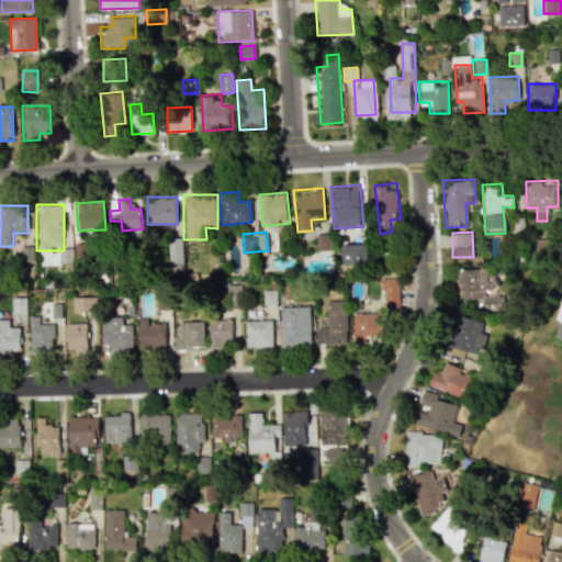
[(316,250),(329,249),(329,234),(315,234),(316,250)]
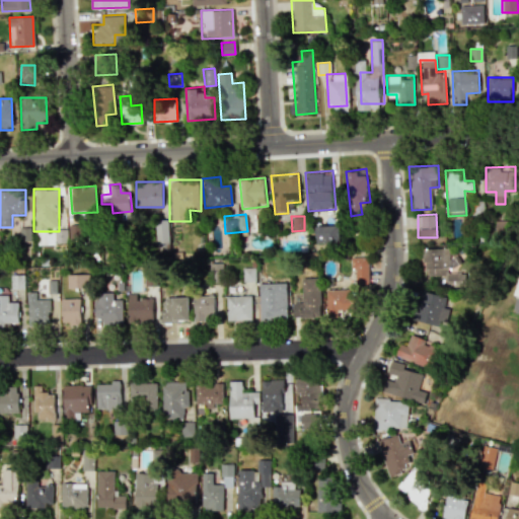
[(169,249),(156,250),(154,219),(167,218),(169,249)]
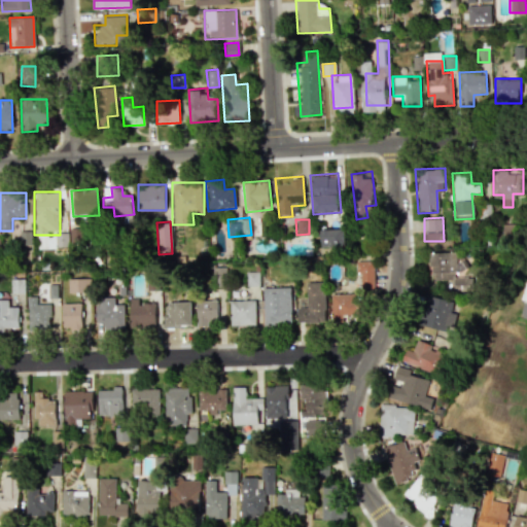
[(345,227),(346,247),(320,247),(319,229),(345,227)]
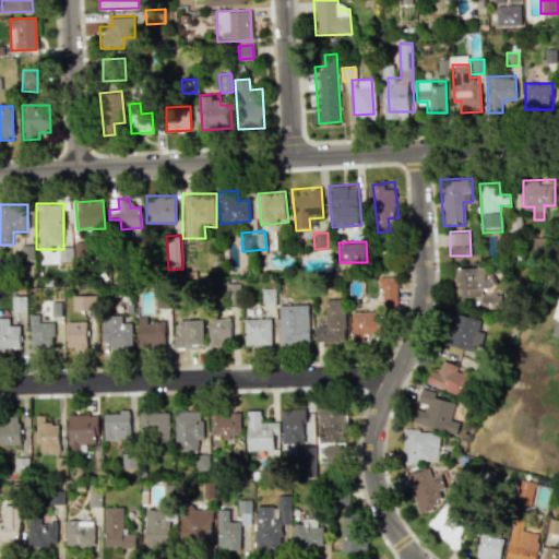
[(486,286),(487,296),(455,298),(454,268),(485,265),(486,275),(496,275),(497,285),(486,286)]
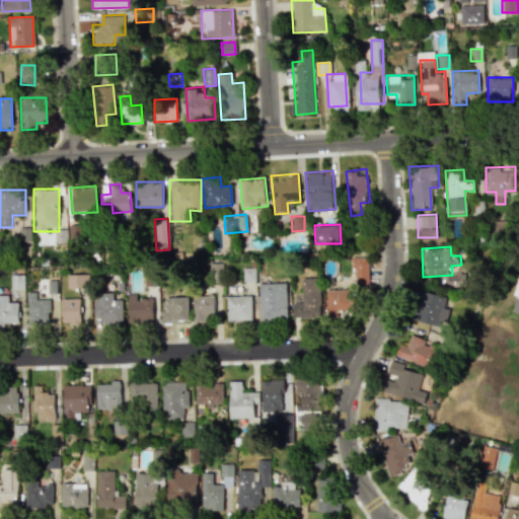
[(369,281),(351,282),(350,255),(369,255),(369,281)]
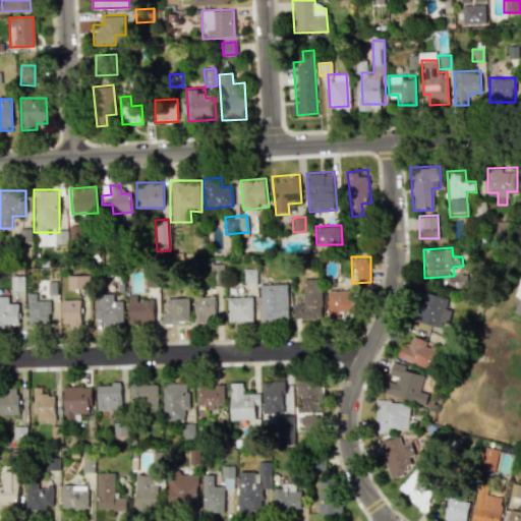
[(242,268),(242,282),(255,282),(255,268),(242,268)]
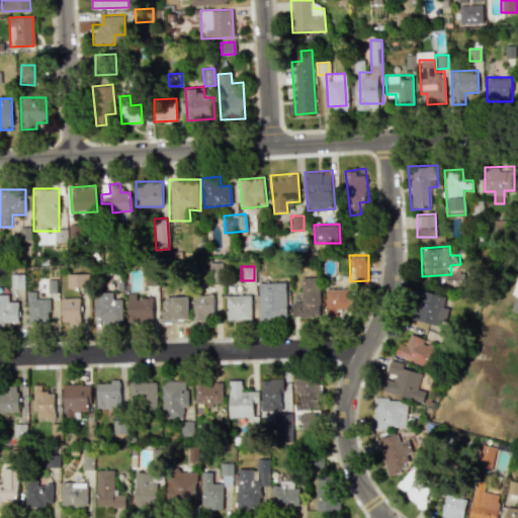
[(66,272),(88,272),(89,287),(67,287),(66,272)]
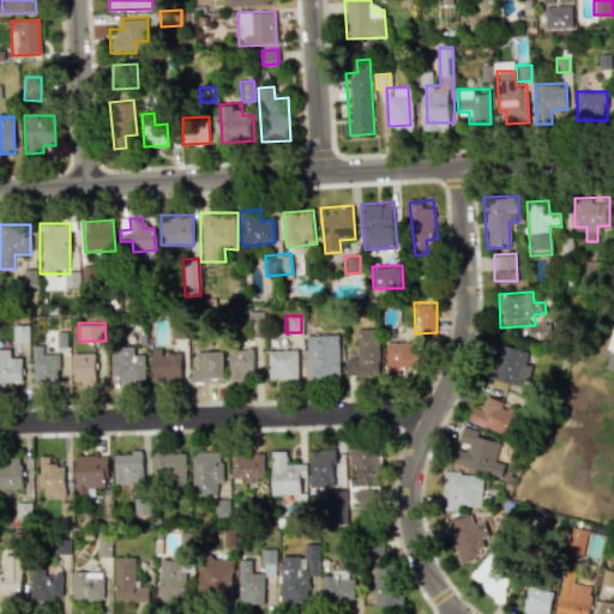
[(28,341),(26,325),(12,326),(13,342),(28,341)]
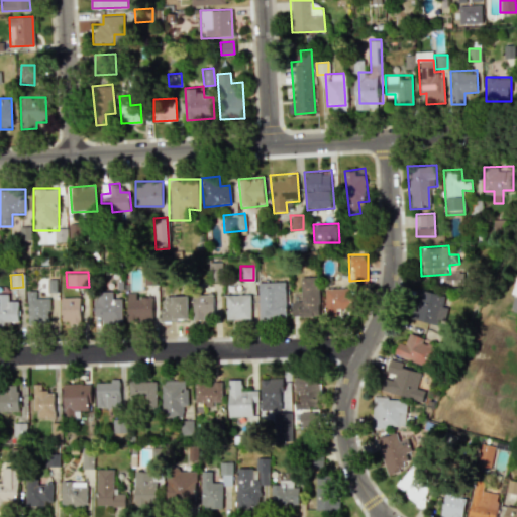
[(319,276),(319,316),(292,316),(291,296),(301,296),(301,276),(319,276)]
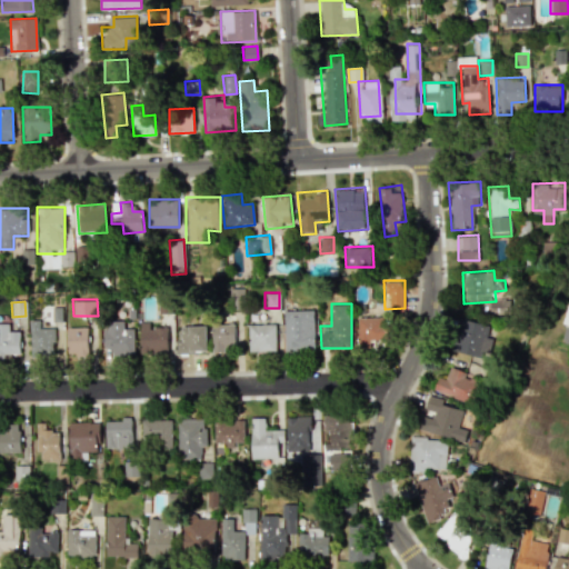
[(316,349),(285,351),(282,310),(313,308),(316,349)]
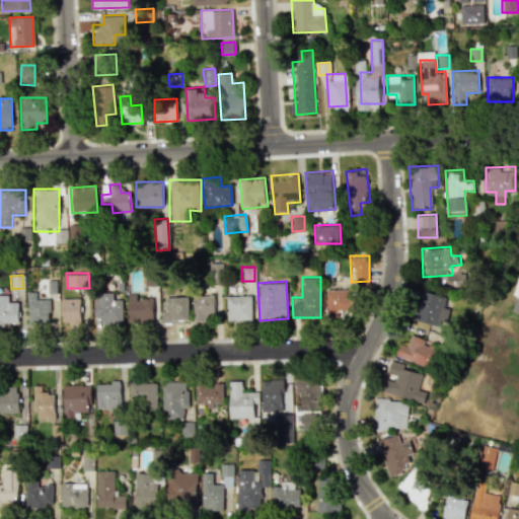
[(354,288),(355,313),(325,314),(325,289),(354,288)]
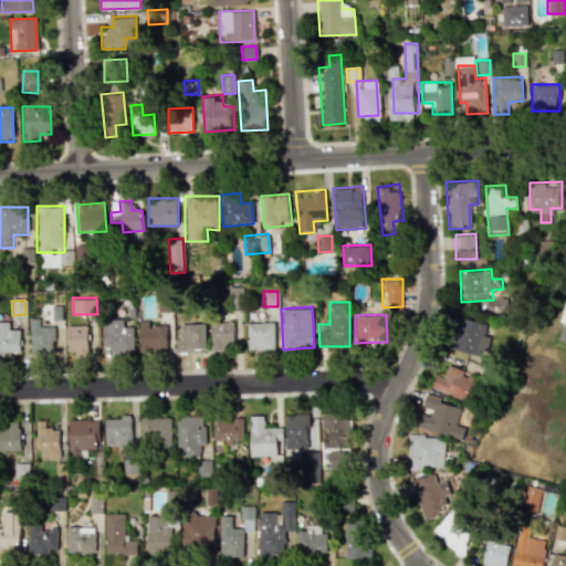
[(457,316),(486,324),(484,335),(491,337),(482,359),(450,347),(457,316)]
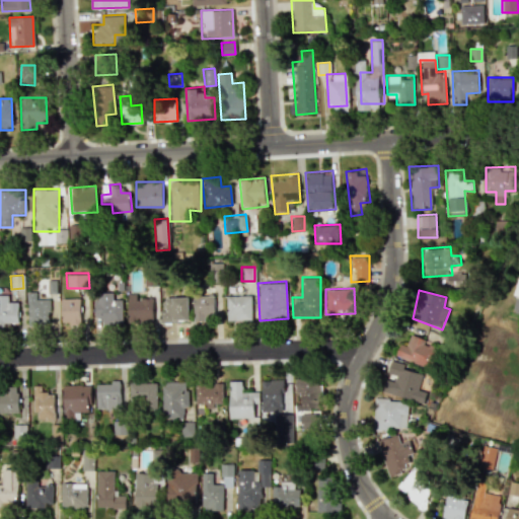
[(93,292),(113,291),(113,302),(122,302),(123,323),(94,324),(93,292)]
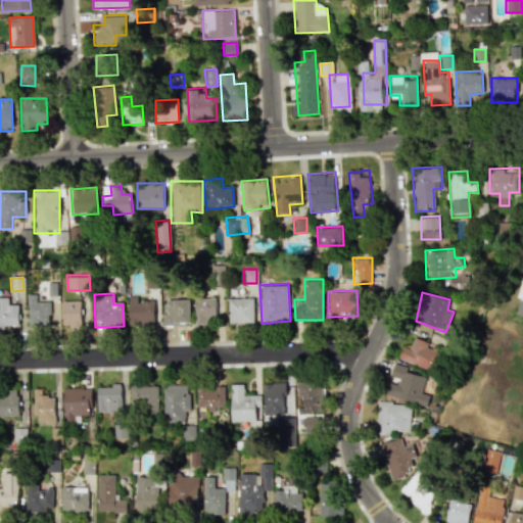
[(128,294),(155,295),(154,326),(127,325),(128,294)]
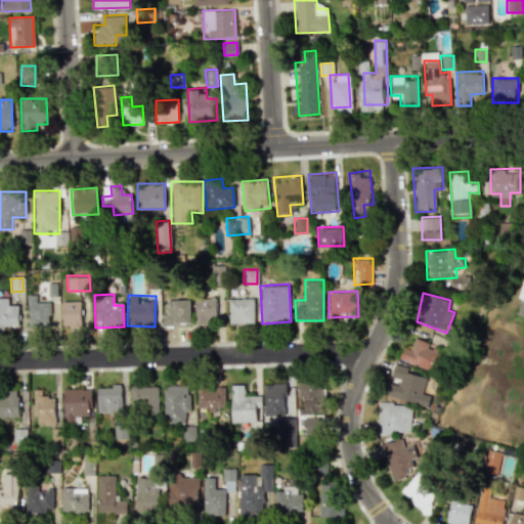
[(0,297),(10,297),(10,307),(19,307),(20,329),(0,329),(0,297)]
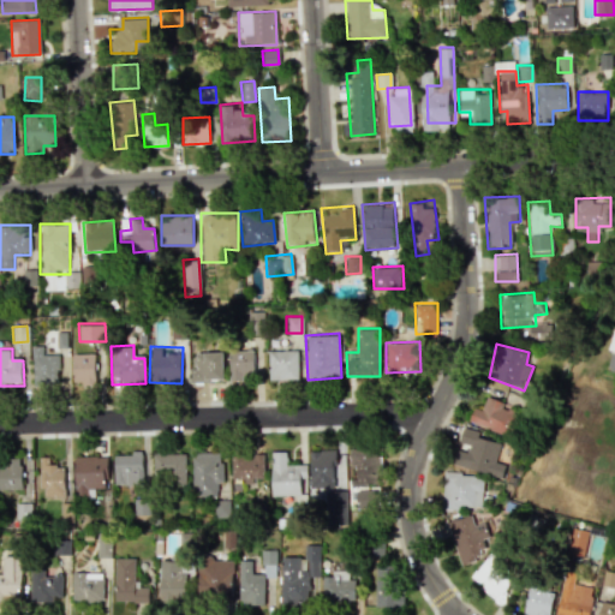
[(254,380),(228,381),(228,350),(254,348),(254,380)]
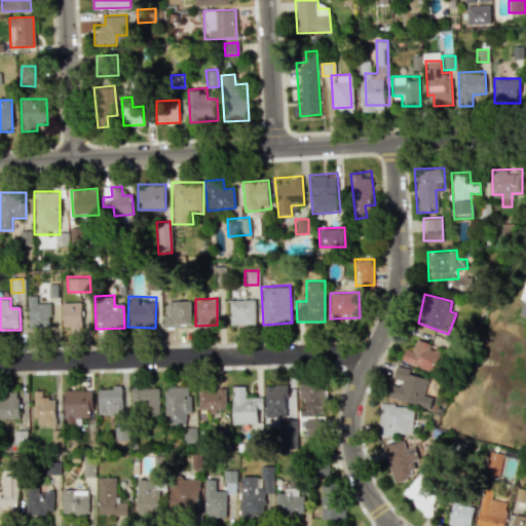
[(229,325),(228,299),(254,298),(256,324),(229,325)]
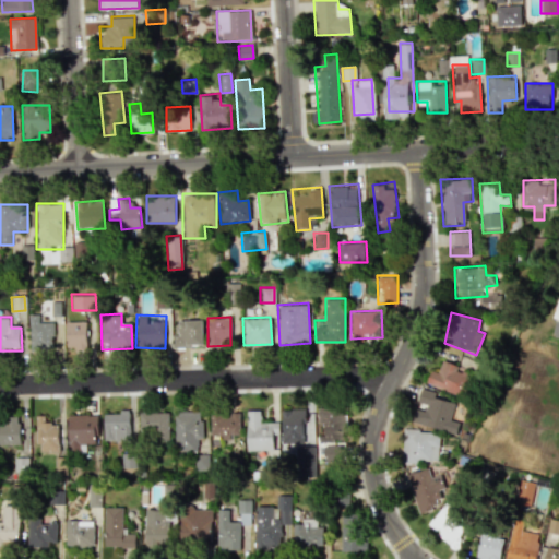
[(181,319),(203,319),(203,348),(171,349),(170,329),(181,329),(181,319)]
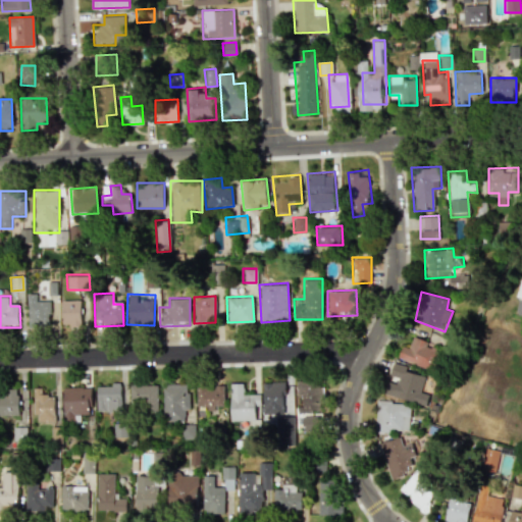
[(81,325),(60,326),(60,299),(81,299),(81,325)]
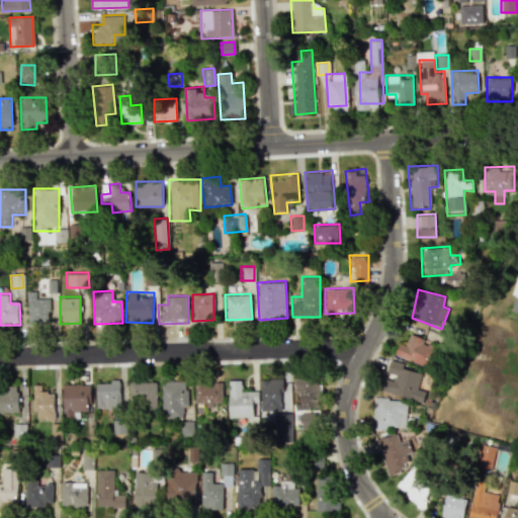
[(50,322),(27,322),(27,297),(50,297),(50,322)]
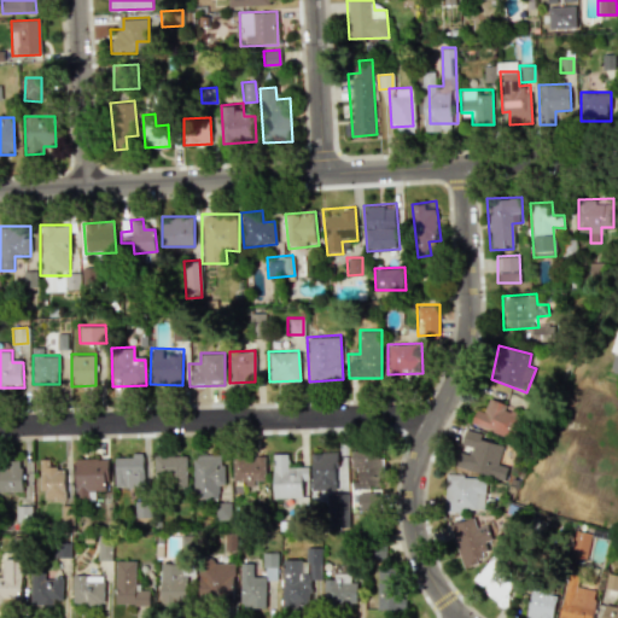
[(488,397),(514,406),(505,435),(471,423),(476,409),(483,412),(488,397)]
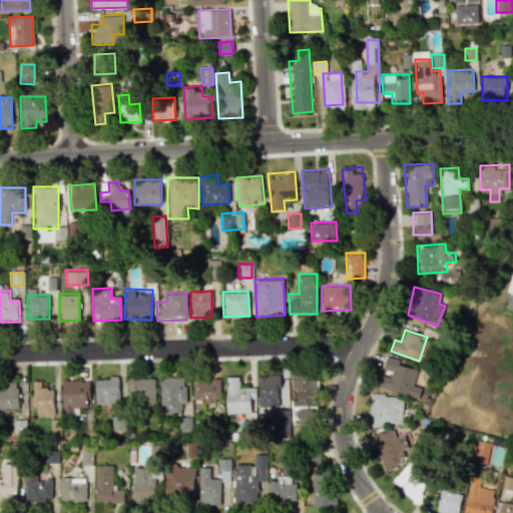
[(419,367),(414,384),(421,387),(418,399),(375,387),(379,375),(388,378),(391,371),(383,368),(386,357),(419,367)]
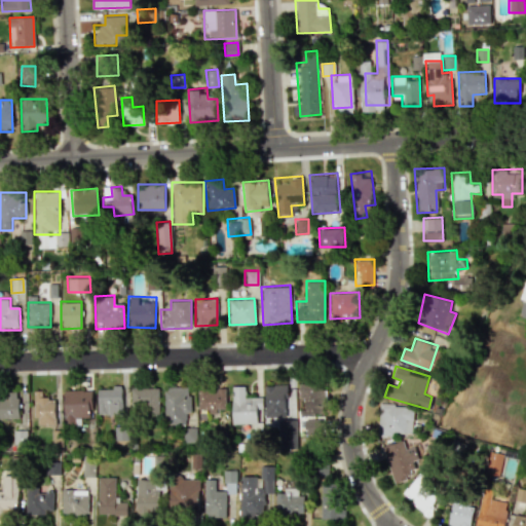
[(288,417),(265,417),(264,384),(288,383),(288,417)]
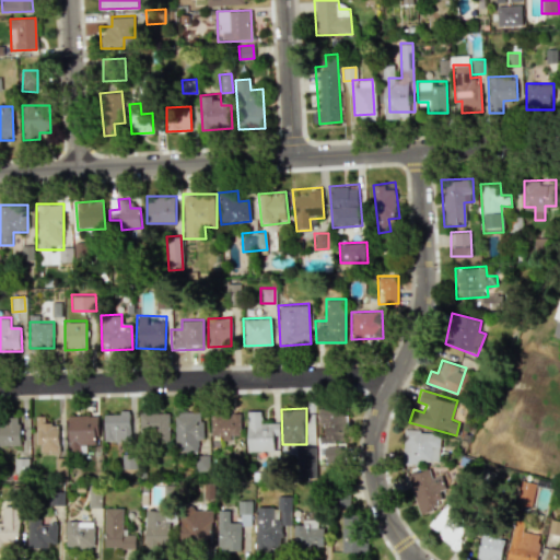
[(348,408),(348,431),(338,431),(339,442),(319,443),(318,409),(348,408)]
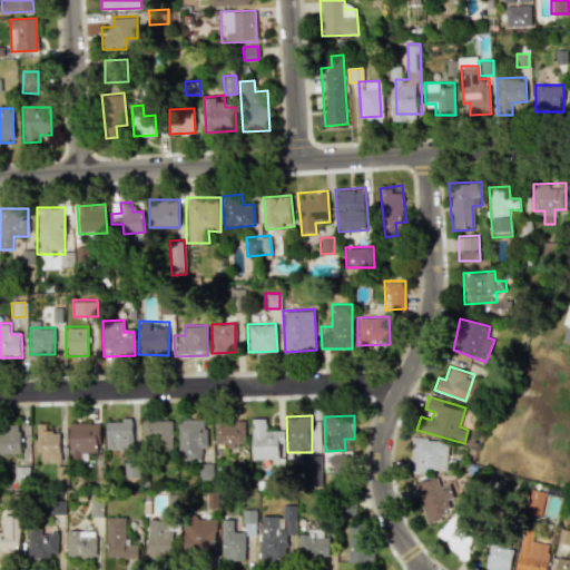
[(133,449),(106,449),(106,418),(133,416),(133,449)]
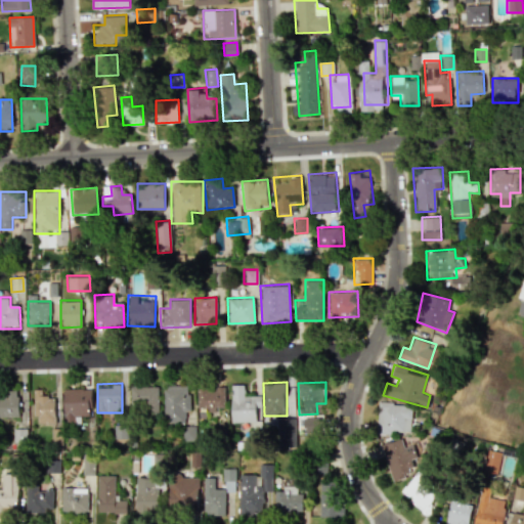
[(190,422),(164,423),(163,384),(189,384),(190,422)]
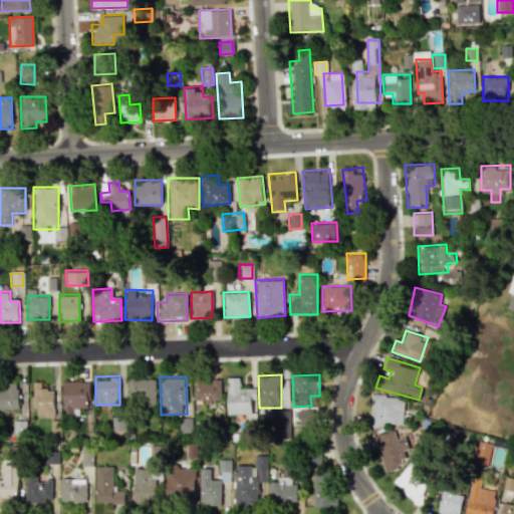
[(256,388),(257,401),(247,401),(247,414),(227,414),(225,376),(236,376),(236,389),(256,388)]
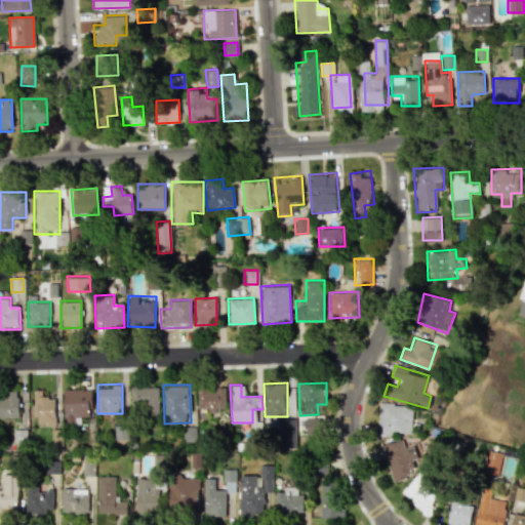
[(157,387),(158,413),(132,414),(131,388),(157,387)]
